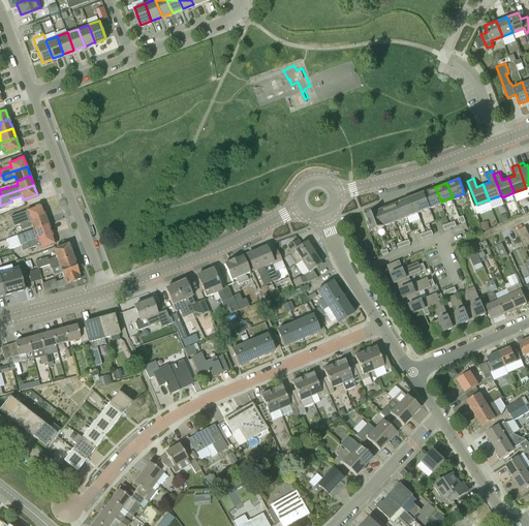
[(430,206),(441,202),(435,187),(424,191),(430,206)]
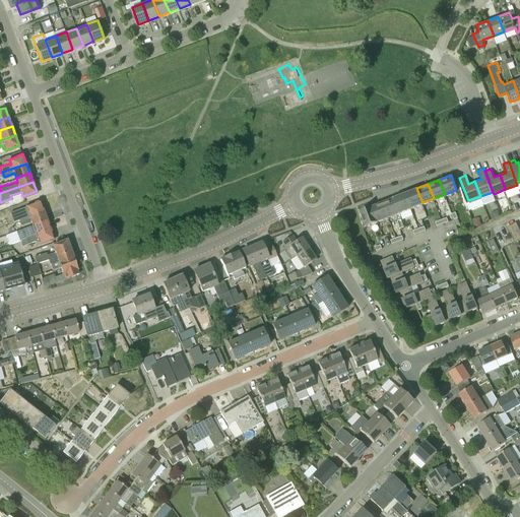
[(423,203),(423,202),(416,188),(405,192),(410,207),(423,203)]
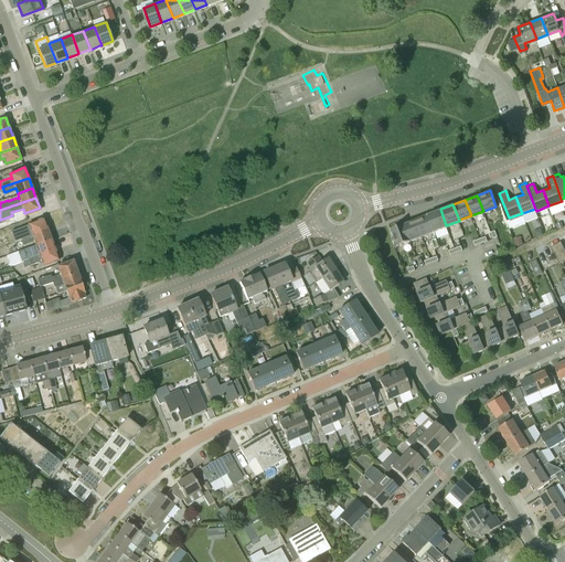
[(434,230),(446,225),(440,209),(427,214),(434,230)]
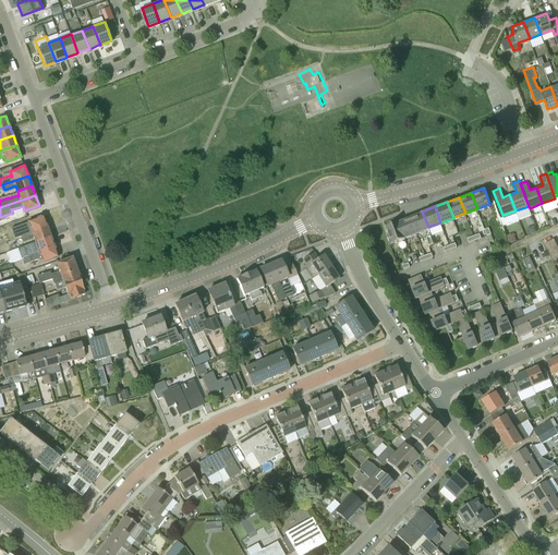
[(416,231),(428,227),(422,212),(411,216),(416,231)]
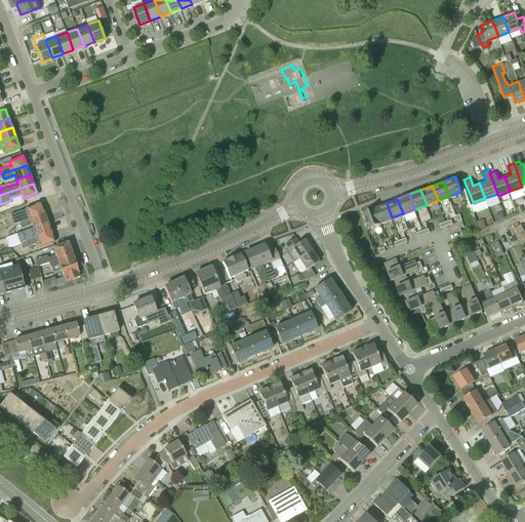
[(26,211),(17,215),(21,221),(44,211),(40,202),(26,207),(29,214),(26,211)]
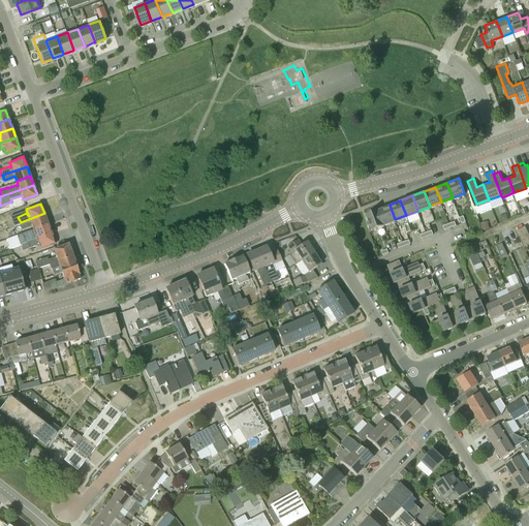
[(384,223),(395,219),(390,205),(378,209),(384,223)]
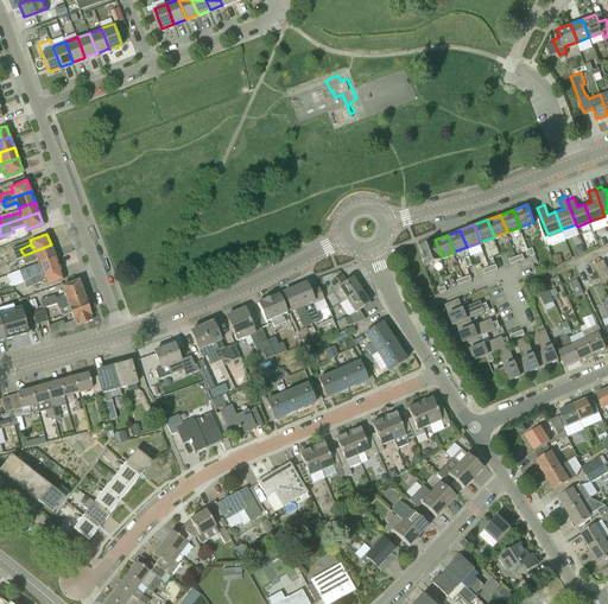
[(442,256),(435,240),(420,245),(425,256),(423,258),(425,265),(426,265),(426,264),(442,258),(442,256)]
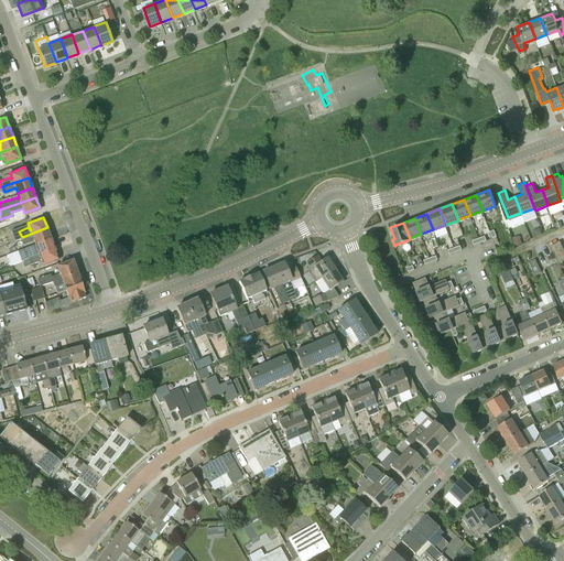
[(532,228),(535,235),(542,232),(539,225),(532,228)]
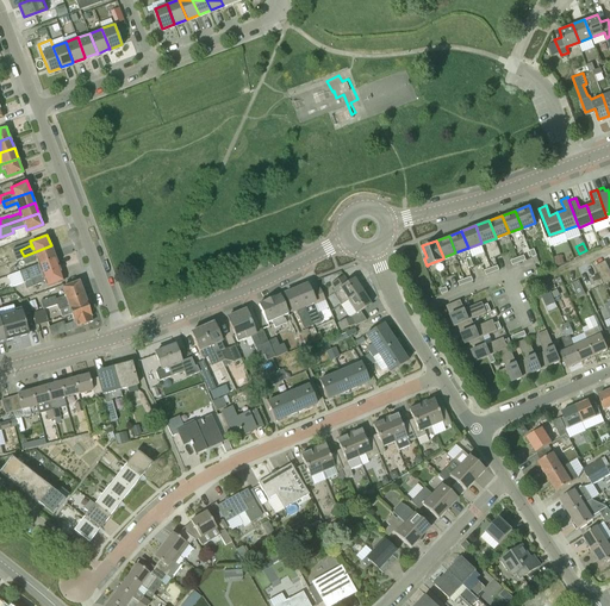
[(38,262),(55,256),(51,245),(24,256),(25,262),(35,258),(36,255),(38,262)]
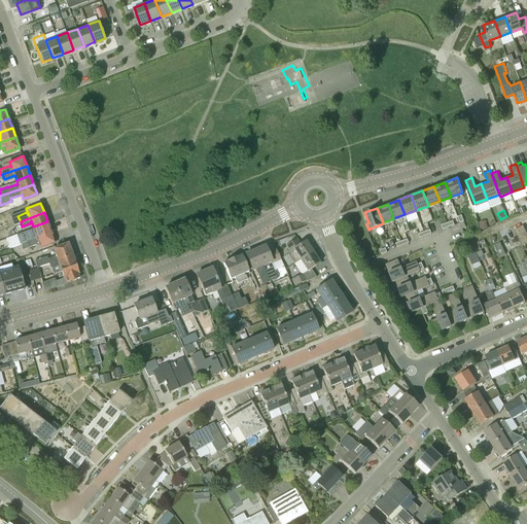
[(478,220),(481,228),(487,225),(484,217),(478,220)]
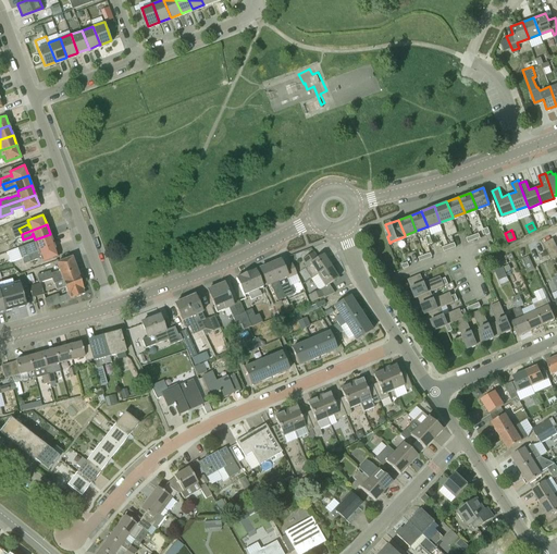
[(35,239),(17,246),(22,256),(28,254),(53,244),(50,234),(35,239)]
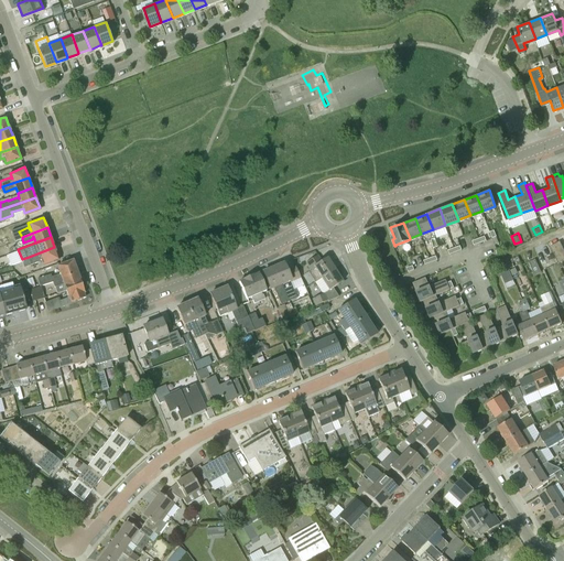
[(550,244),(557,260),(563,257),(563,249),(559,239),(550,244)]
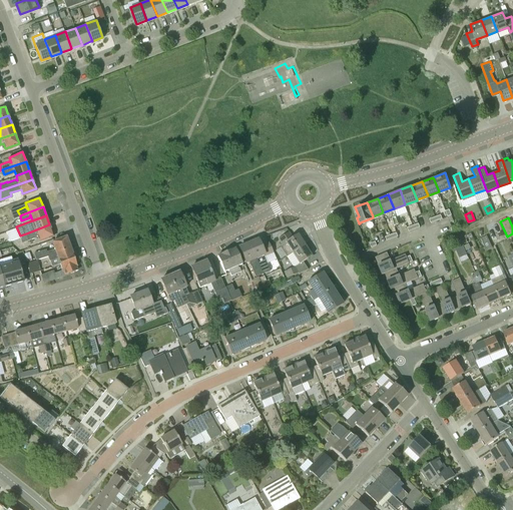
[(37,232),(39,239),(53,234),(49,224),(26,233),(20,235),(22,241),(28,238),(36,235),(37,232)]
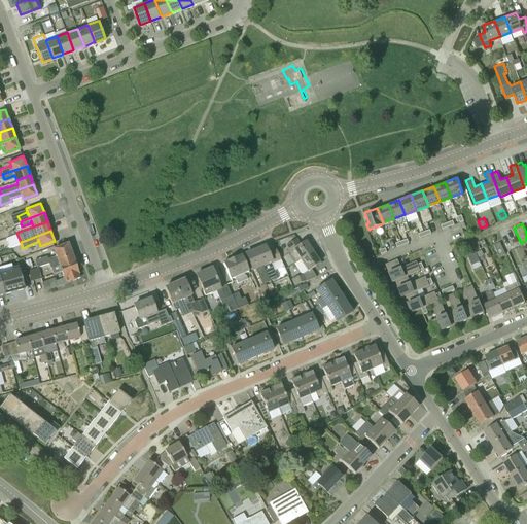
[(300,257),(313,249),(305,239),(300,242),(296,236),(285,243),(290,250),(287,251),(293,262),(300,257)]
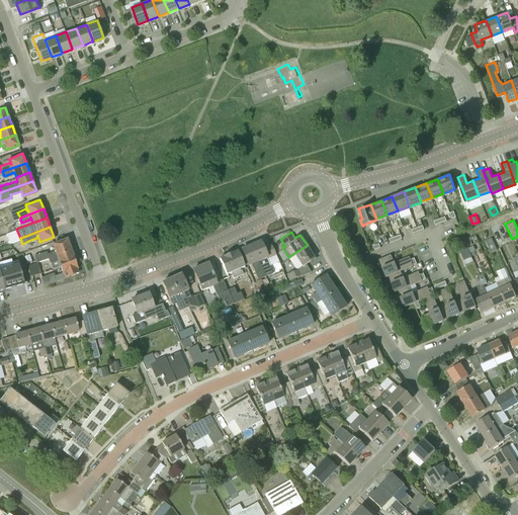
[(485,239),(490,251),(496,248),(491,236),(485,239)]
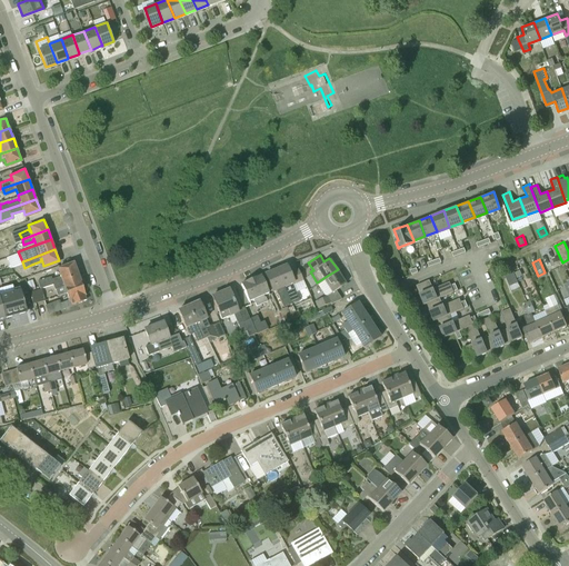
[(52,283),(53,283),(78,274),(73,261),(57,267),(59,274),(51,277),(51,275),(38,278),(39,287),(52,283)]
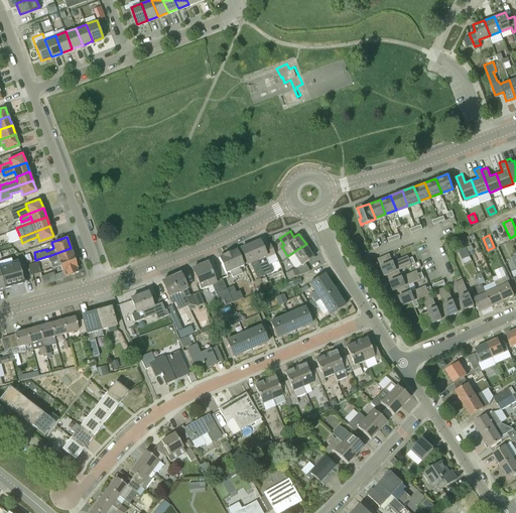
[(264,255),(274,251),(270,242),(262,245),(259,239),(250,243),(256,258),(257,258),(264,273),(270,270),(264,255)]
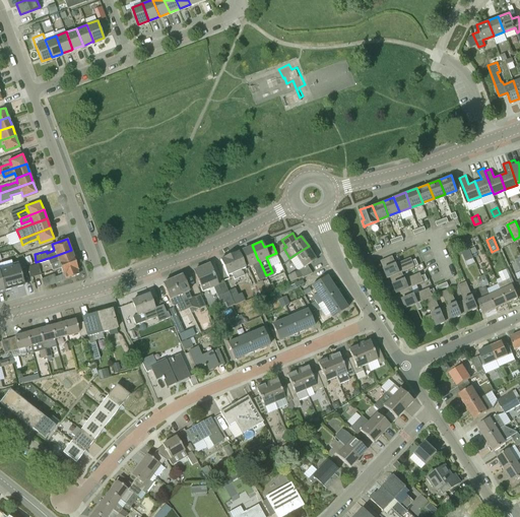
[(258,278),(266,275),(259,260),(258,260),(252,245),(242,249),(249,264),(252,263),(258,278)]
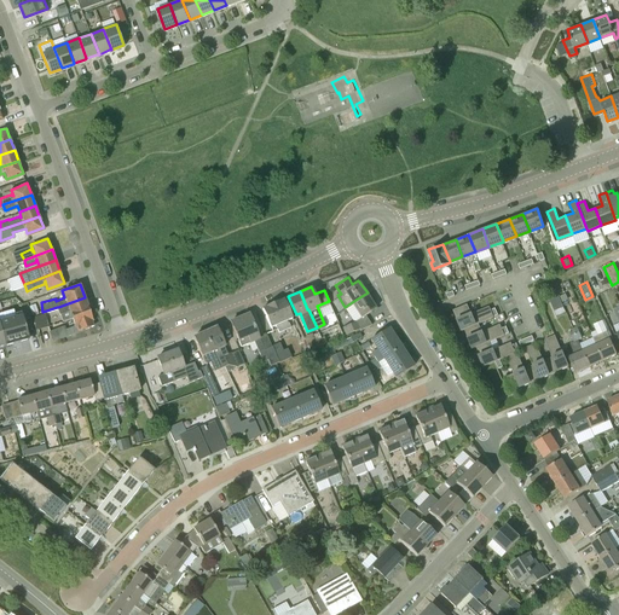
[(548,295),(554,308),(563,305),(561,300),(559,294),(557,291),(548,295)]
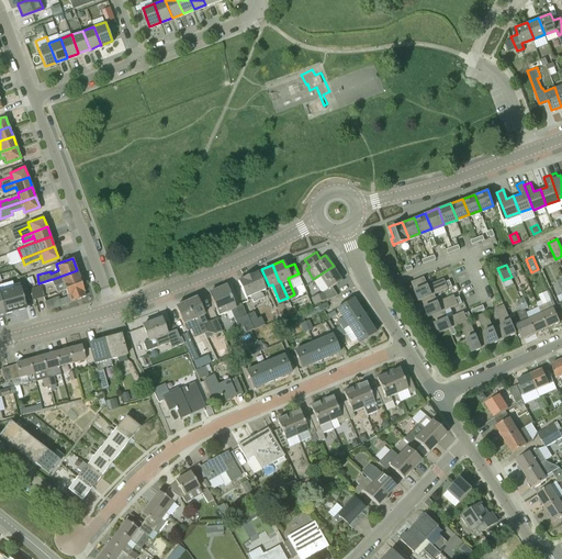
[(327,288),(324,290),(326,297),(327,298),(337,292),(332,284),(341,278),(334,266),(319,275),(327,287),(327,288)]
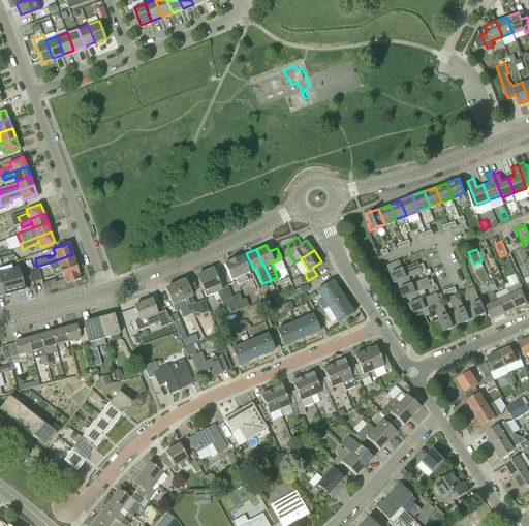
[(61,271),(76,265),(72,254),(50,263),(54,274),(61,271)]
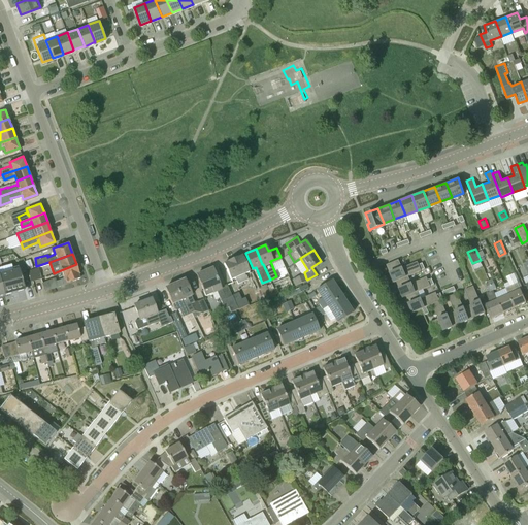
[(244,271),(249,269),(242,254),(224,262),(230,277),(234,275),(237,282),(248,277),(245,273),(244,271)]
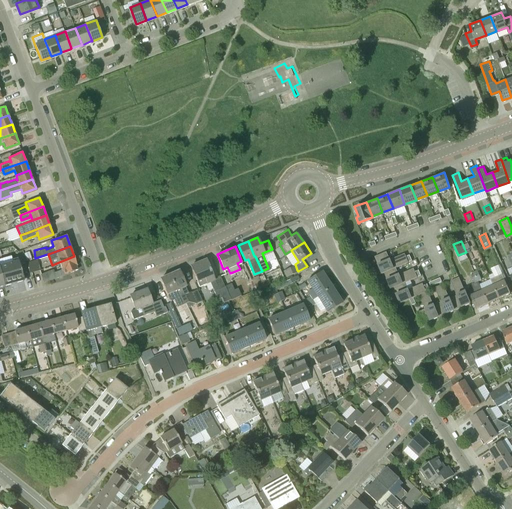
[(382,272),(384,271),(395,266),(408,261),(408,260),(405,255),(404,252),(390,258),(386,250),(375,255),(382,272)]
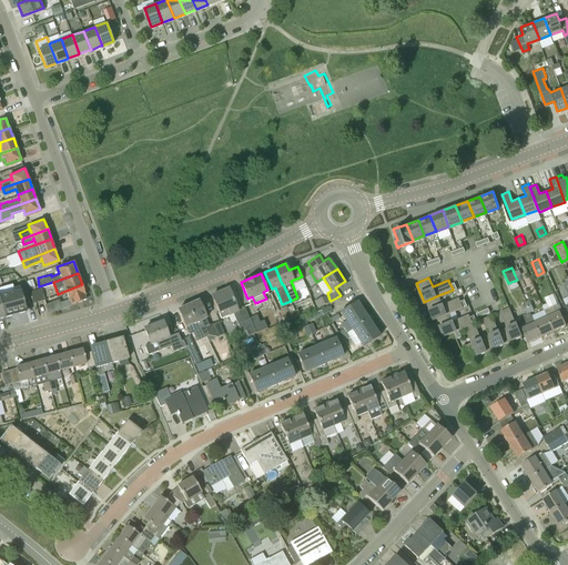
[(59,298),(46,303),(49,312),(85,298),(83,293),(85,292),(82,284),(66,291),(68,296),(60,301),(59,298)]
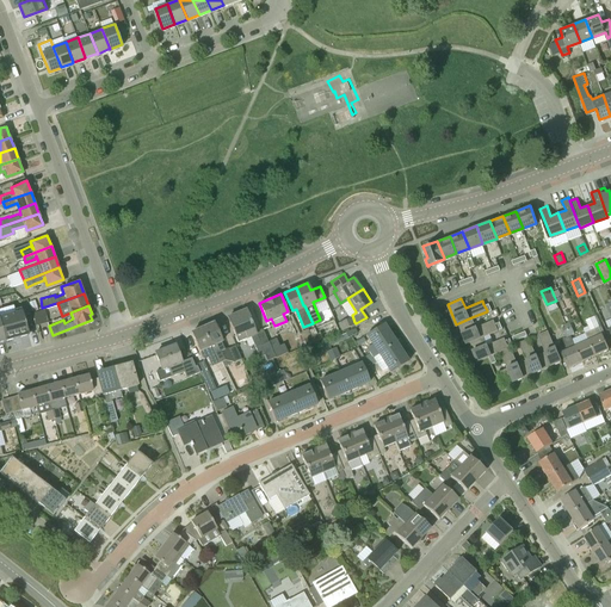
[(0,314),(0,322),(5,339),(28,332),(20,307),(14,308),(16,310),(0,314)]
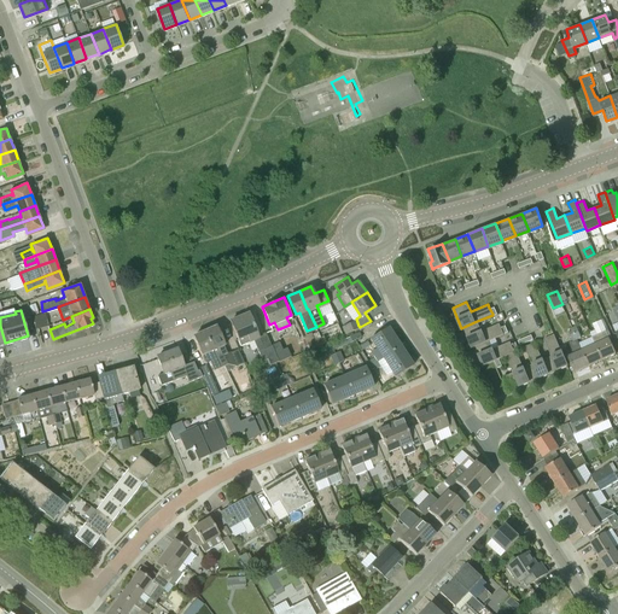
[(264,331),(257,333),(249,311),(231,319),(240,343),(254,338),(262,360),(267,357),(269,363),(278,360),(270,343),(264,331)]
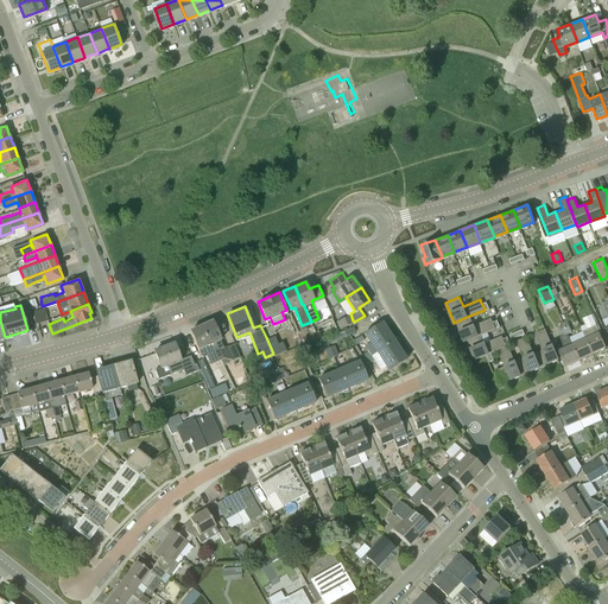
[(32,311),(35,322),(46,318),(43,309),(32,311)]
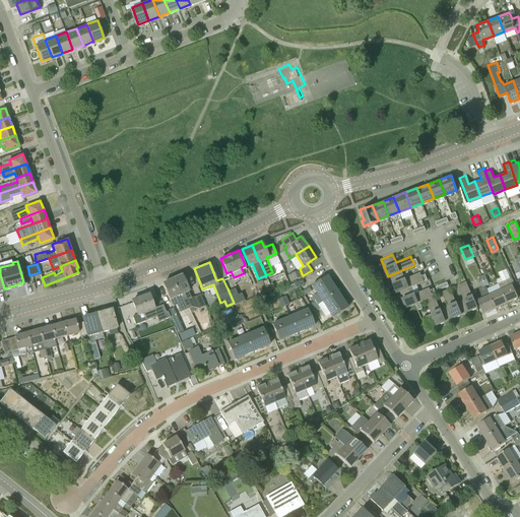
[(289,279),(302,274),(300,268),(300,267),(287,273),(289,279)]
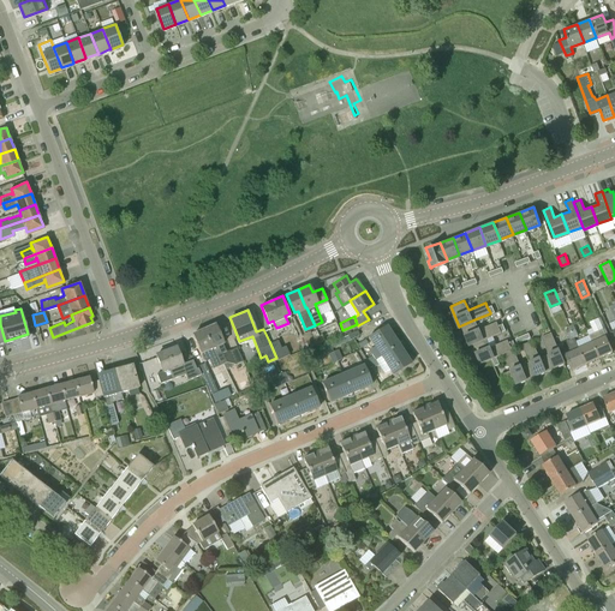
[(470,345),(472,343),(485,337),(501,331),(501,330),(497,324),(496,321),(478,328),(475,319),(461,325),(470,345)]
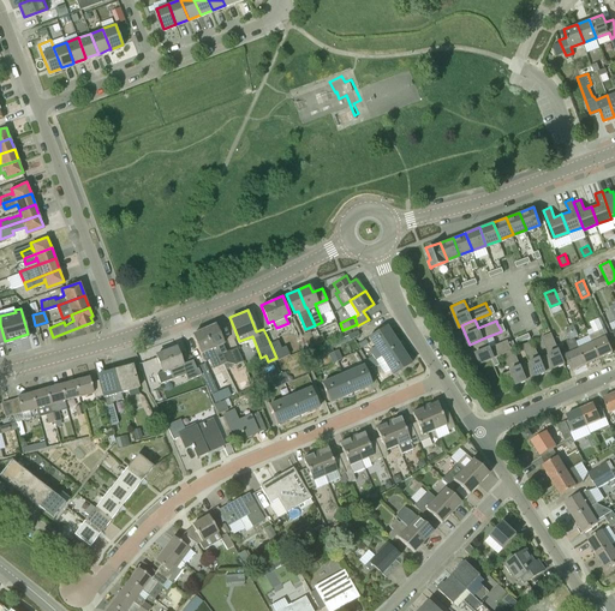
[(567,331),(575,328),(573,322),(565,325),(567,331)]
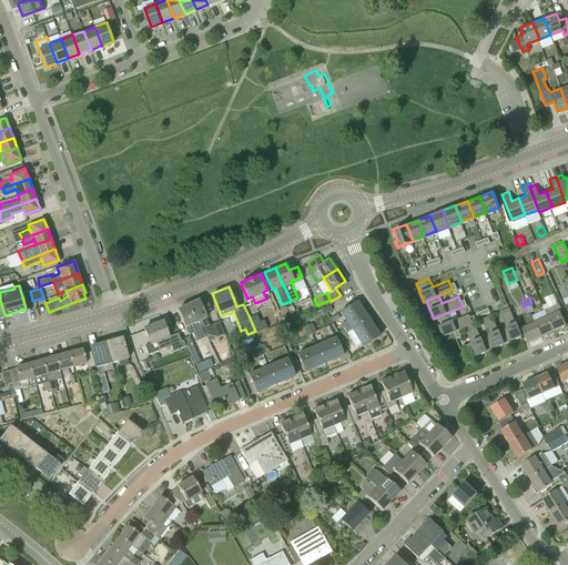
[(204,324),(209,323),(198,299),(188,303),(203,335),(209,333),(204,324)]
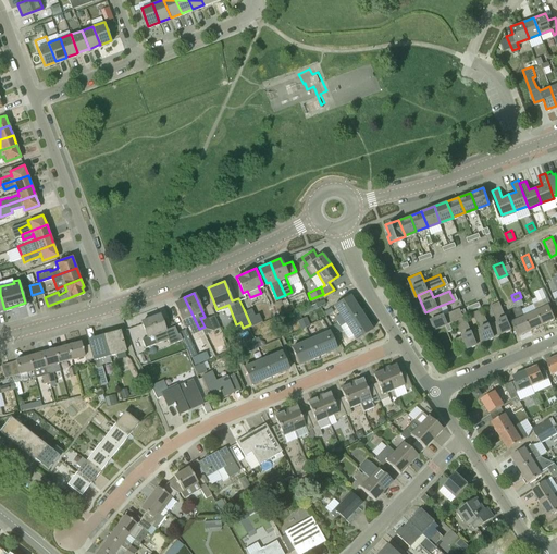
[(334,304),(339,311),(345,321),(360,311),(349,294),(334,304)]
